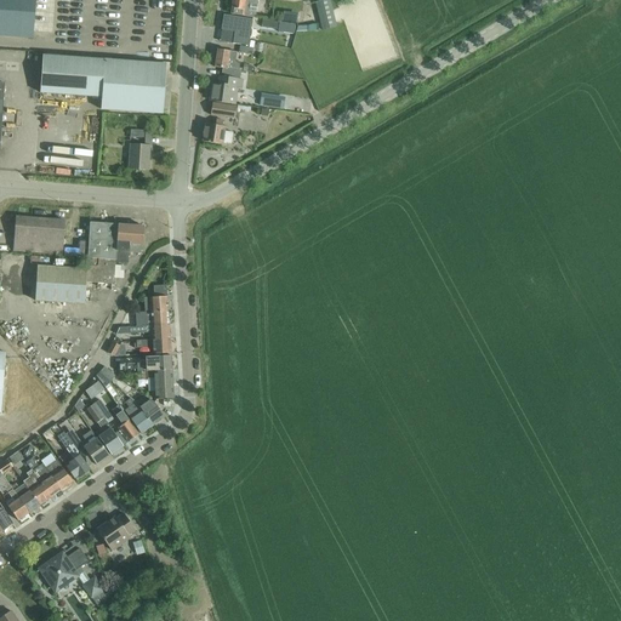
[(0,0),(0,35),(32,39),(34,0),(0,0)]
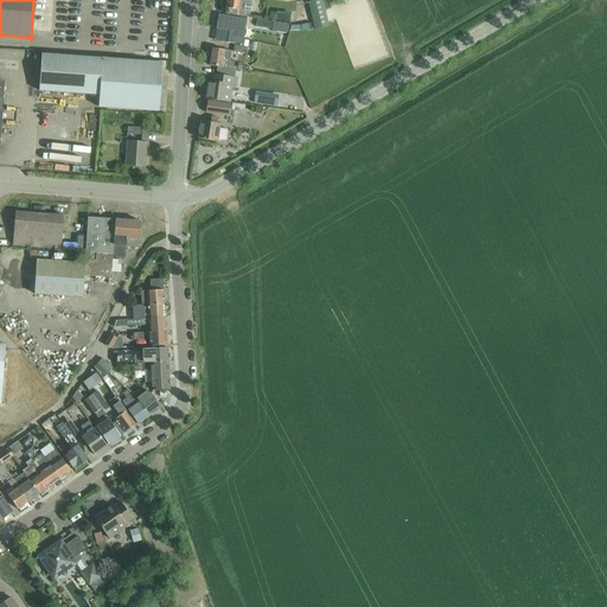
[(227,0),(225,14),(247,18),(250,19),(251,0),(227,0)]
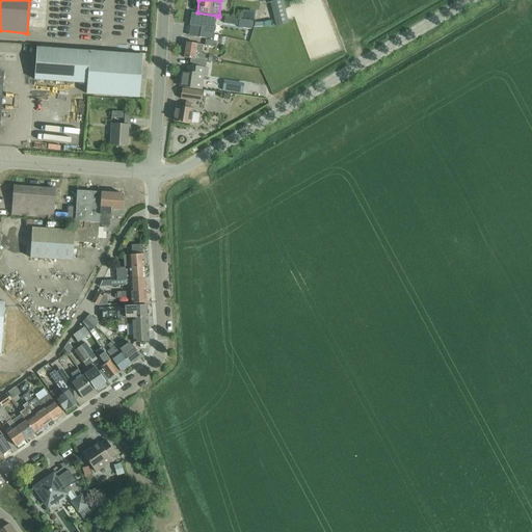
[(283,1),(271,4),(276,27),(288,24),(283,1)]
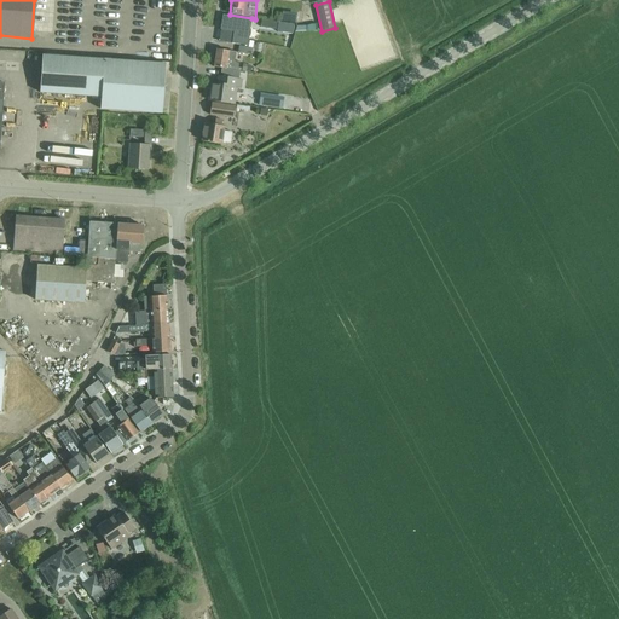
[(223,15),(220,29),(233,32),(232,44),(248,46),(249,38),(249,34),(252,19),(223,15)]
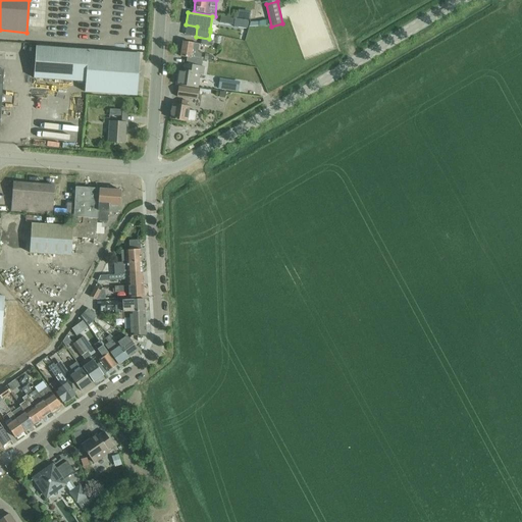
[(233,24),(233,27),(247,29),(248,21),(235,19),(233,24)]
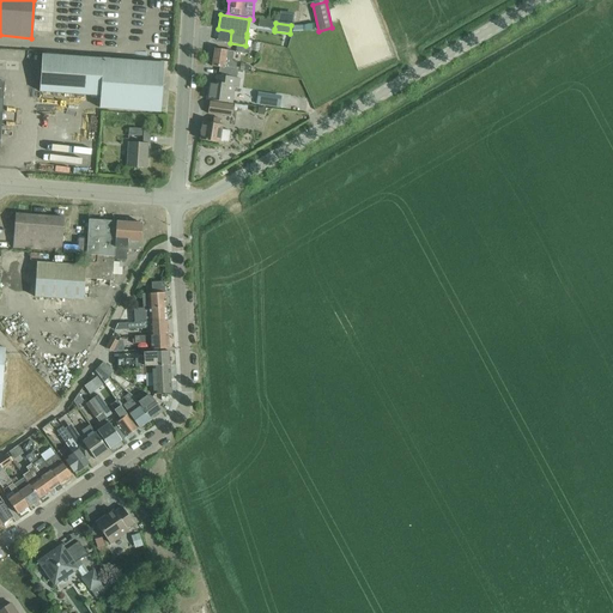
[(212,66),(219,67),(235,71),(236,70),(237,62),(232,61),(234,53),(214,49),(212,66)]
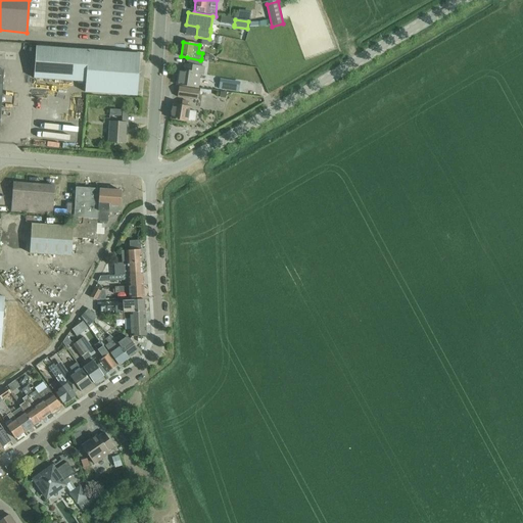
[(34,79),(65,81),(86,82),(85,92),(137,96),(140,54),(36,47),(34,79)]
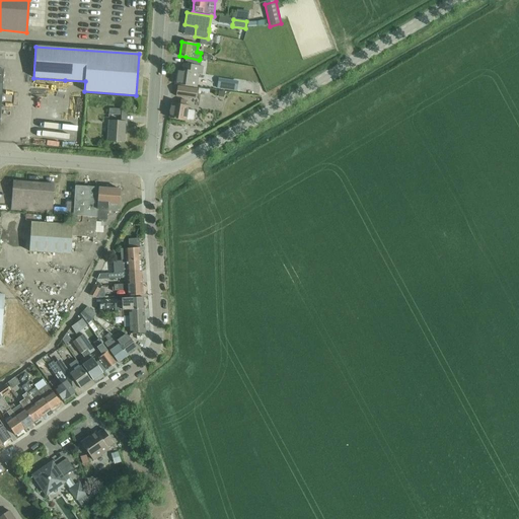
[(177,70),(174,84),(196,88),(198,74),(201,74),(202,67),(200,67),(201,60),(200,59),(199,60),(186,57),(183,71),(177,70)]
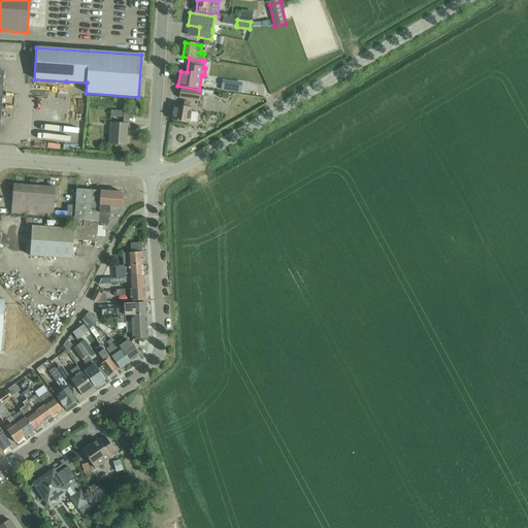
[(180,88),(178,98),(199,101),(200,91),(180,88)]
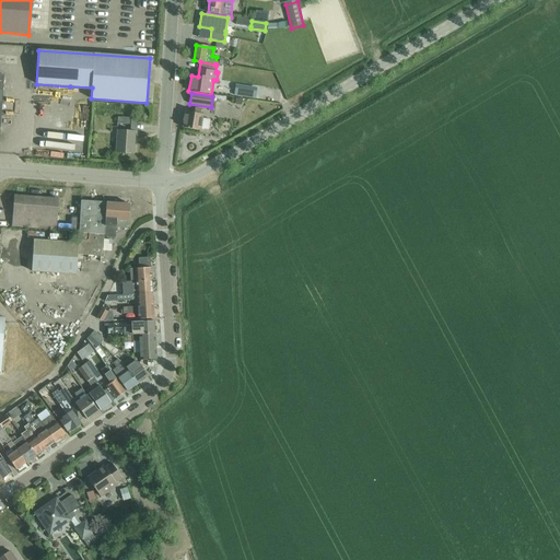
[(185,112),(183,128),(200,131),(201,129),(209,130),(210,119),(202,118),(203,115),(200,115),(201,109),(195,108),(195,114),(185,112)]
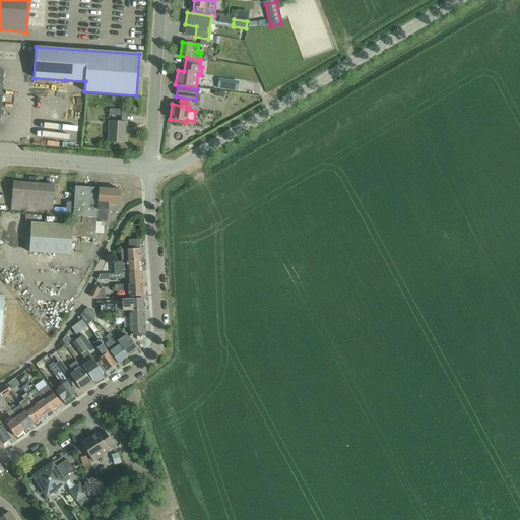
[(108,142),(124,143),(125,122),(109,121),(108,142)]
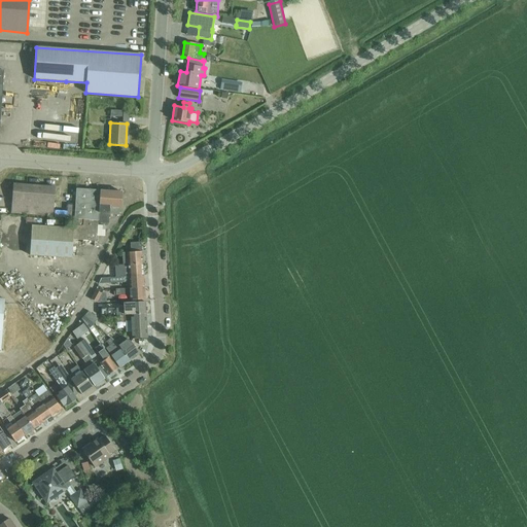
[(83,131),(83,125),(69,124),(68,137),(83,138),(83,131)]
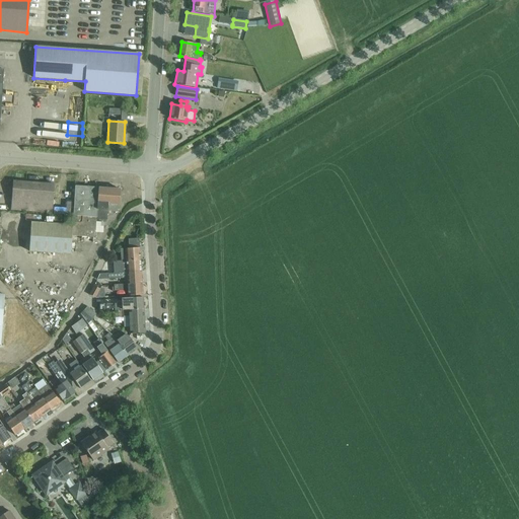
[(11,210),(52,213),(54,186),(13,182),(11,210)]
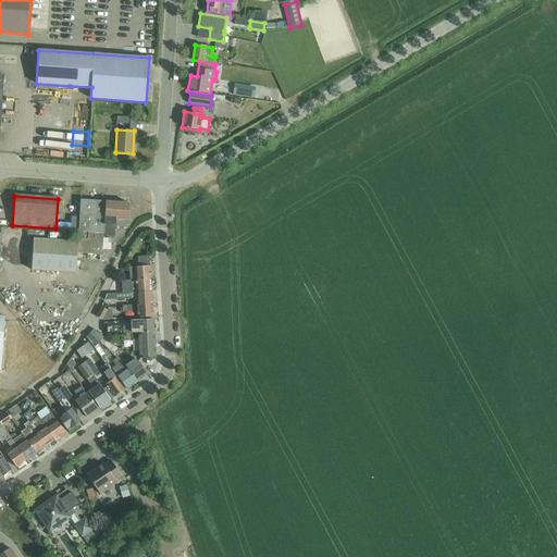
[(33,239),(31,270),(75,273),(76,259),(76,254),(100,256),(102,256),(102,250),(111,250),(111,238),(103,238),(103,236),(114,237),(115,226),(125,226),(125,220),(127,220),(128,203),(81,200),(77,242),(33,239)]
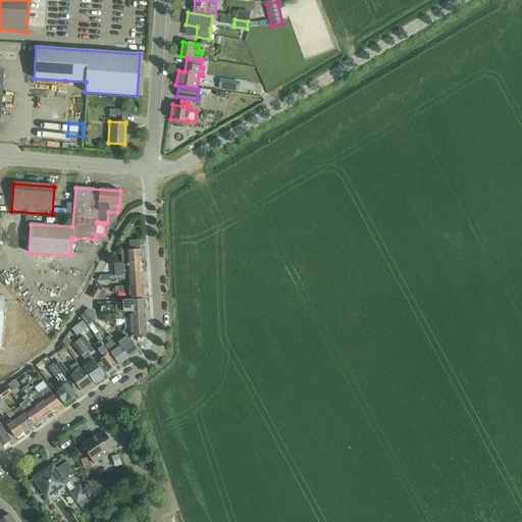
[(121,263),(141,262),(140,250),(121,251),(121,263)]
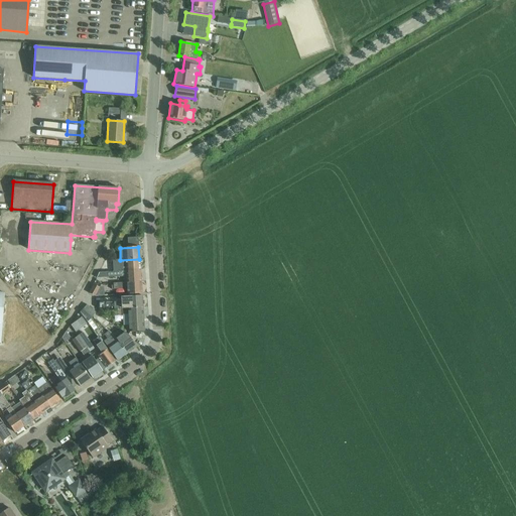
[(113,261),(106,261),(100,272),(140,270),(139,259),(120,260),(121,266),(113,266),(113,261)]
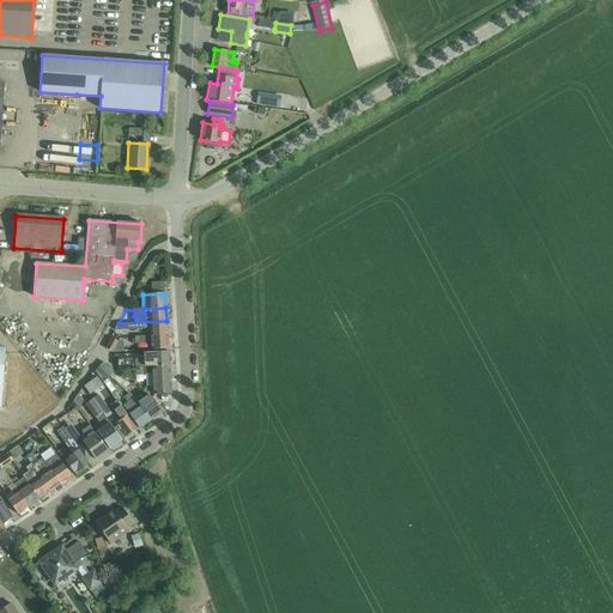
[(119,323),(115,331),(150,328),(151,337),(168,335),(167,321),(119,323)]
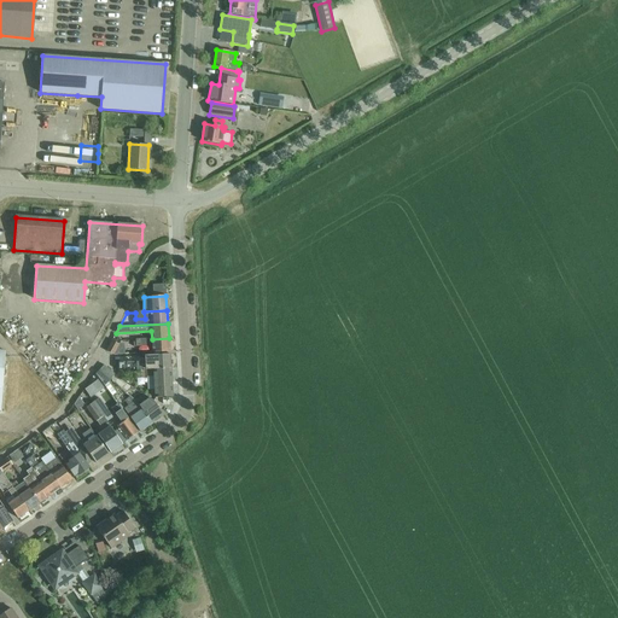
[(152,339),(136,339),(136,347),(152,345),(152,354),(169,353),(169,338),(152,339)]
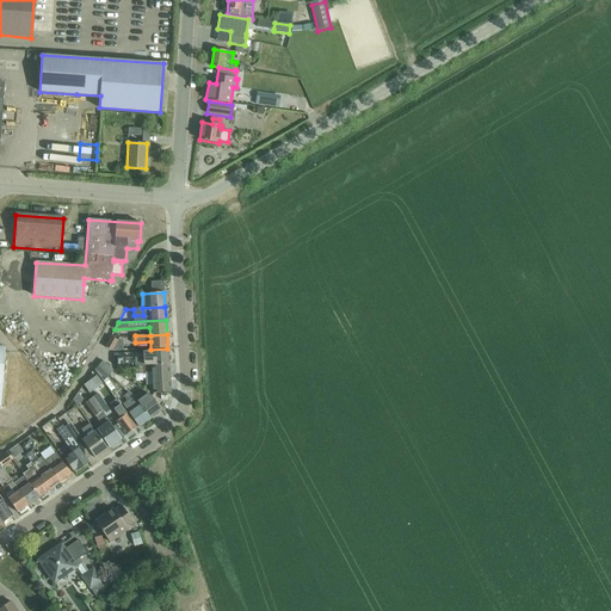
[(111,337),(105,346),(113,351),(123,350),(123,339),(117,340),(111,337)]
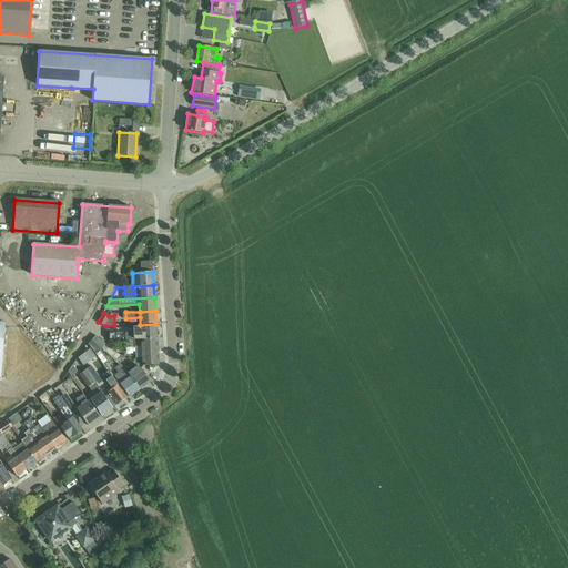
[(133,332),(109,333),(109,341),(141,340),(141,341),(156,340),(156,326),(141,327),(133,327),(133,332)]
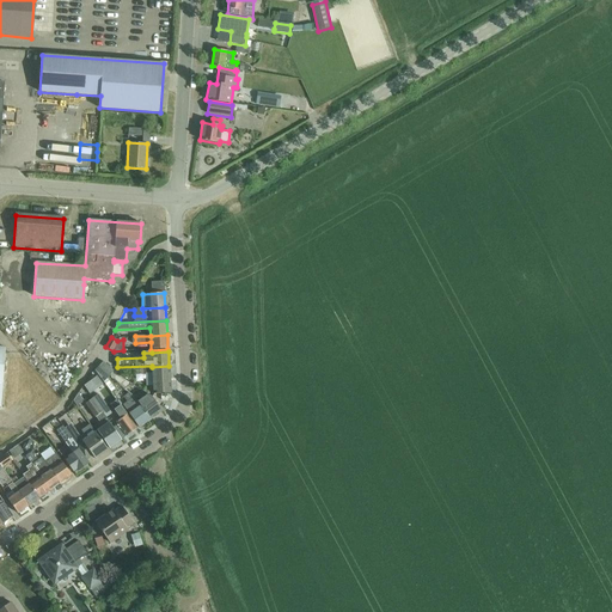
[(99,367),(109,375),(114,371),(103,362),(99,367)]
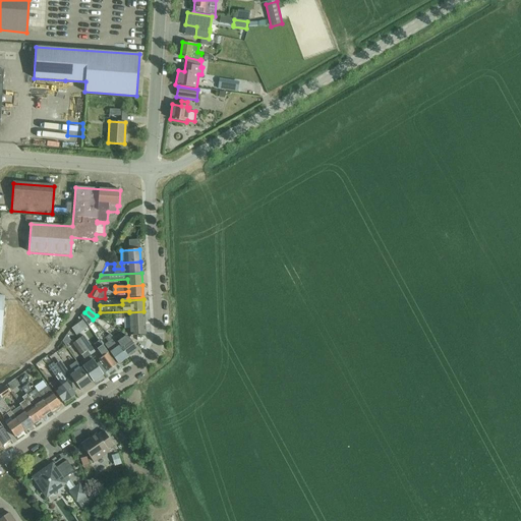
[(129,312),(130,324),(131,336),(146,335),(145,323),(143,311),(129,312)]
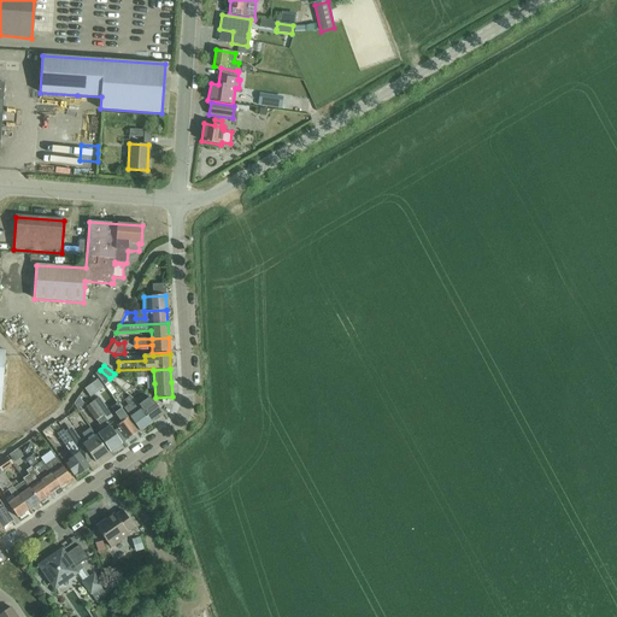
[(139,405),(140,407),(151,423),(163,415),(153,400),(145,394),(135,401),(139,405)]
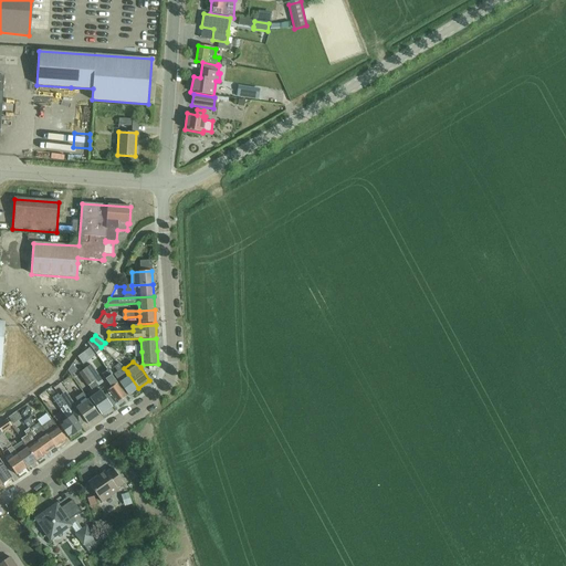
[(102,364),(97,367),(102,375),(112,388),(107,390),(108,392),(107,395),(104,396),(112,407),(116,404),(126,397),(122,389),(117,384),(107,370),(102,364)]
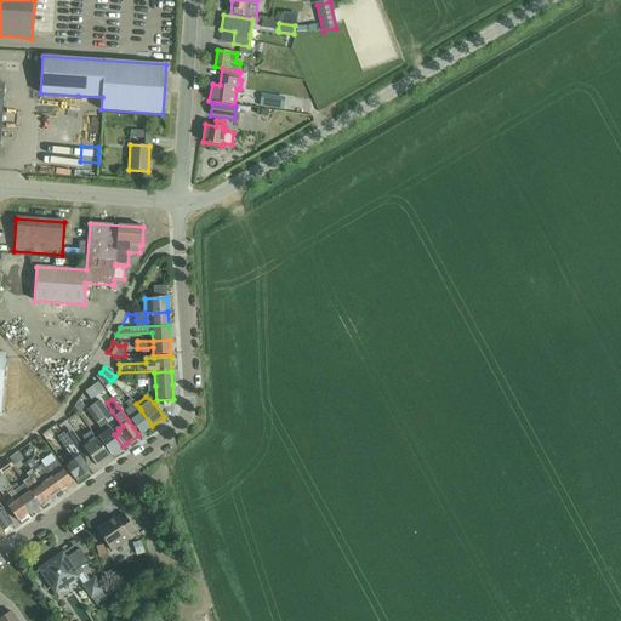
[(100,400),(93,405),(107,423),(113,420),(100,400)]
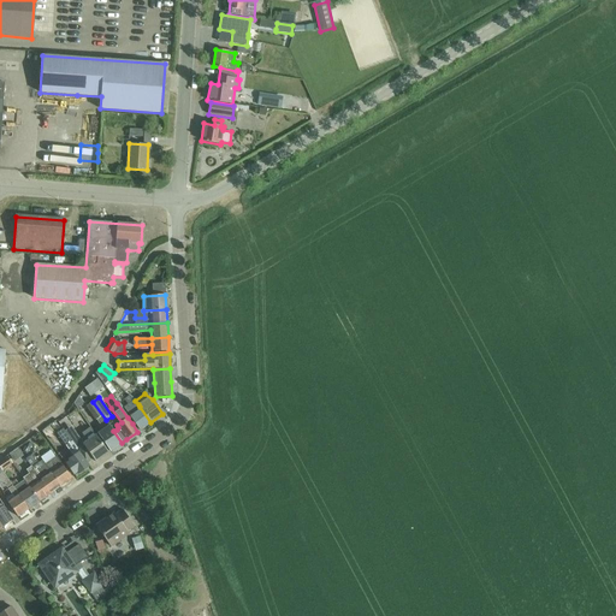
[(130,416),(140,430),(150,422),(140,407),(138,404),(135,401),(130,404),(132,407),(129,409),(123,400),(117,403),(128,418),(130,416)]
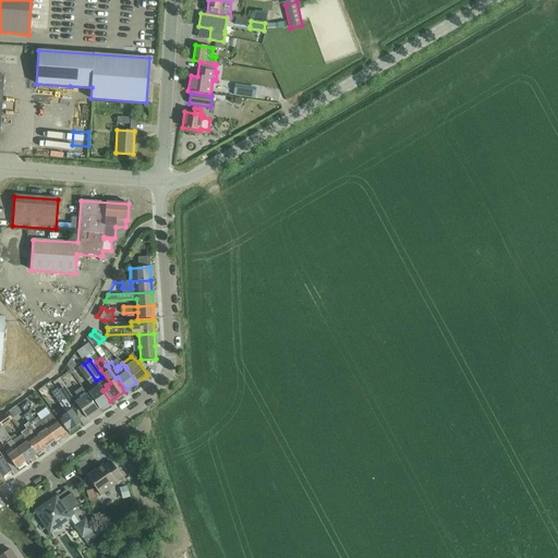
[(85,389),(99,409),(100,409),(110,401),(102,390),(96,380),(84,364),(77,368),(86,380),(87,380),(91,385),(85,389)]
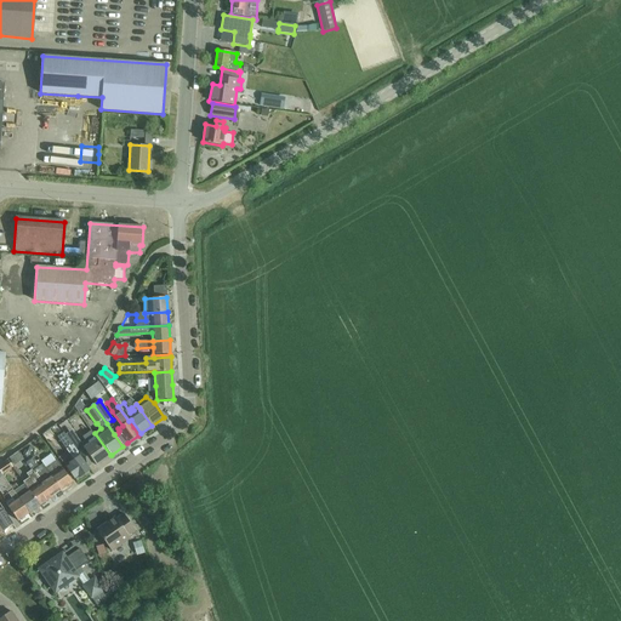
[(79,408),(72,414),(79,423),(87,416),(79,408)]
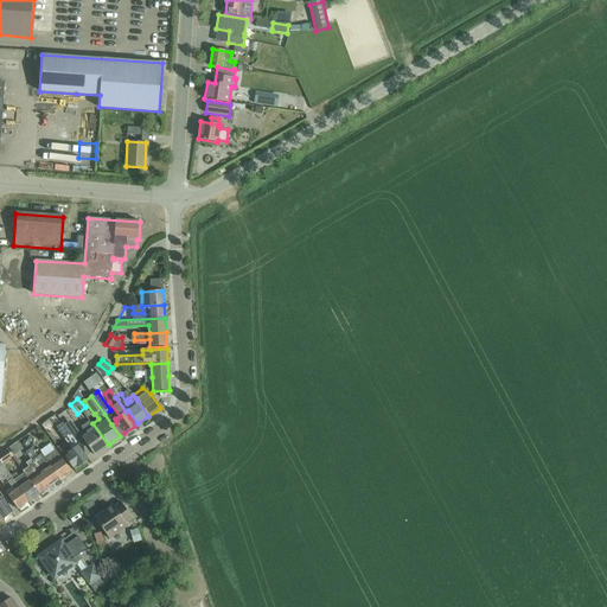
[(75,428),(81,426),(75,414),(69,417),(75,428)]
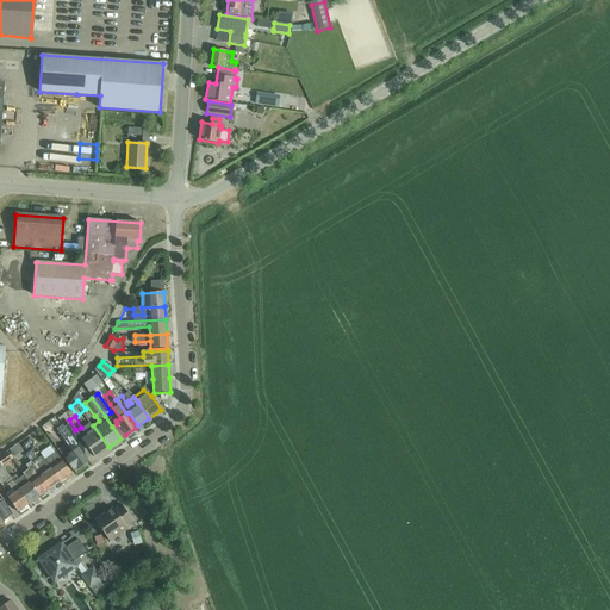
[(78,433),(72,437),(86,459),(92,454),(94,458),(107,448),(89,424),(81,429),(83,433),(80,436),(78,433)]
